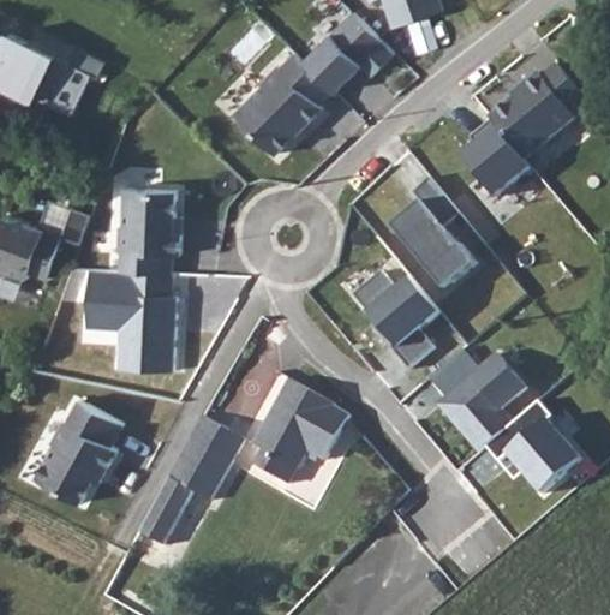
[(384,0),(394,27),(440,10),(436,0),(368,0),(369,0),(384,0)]
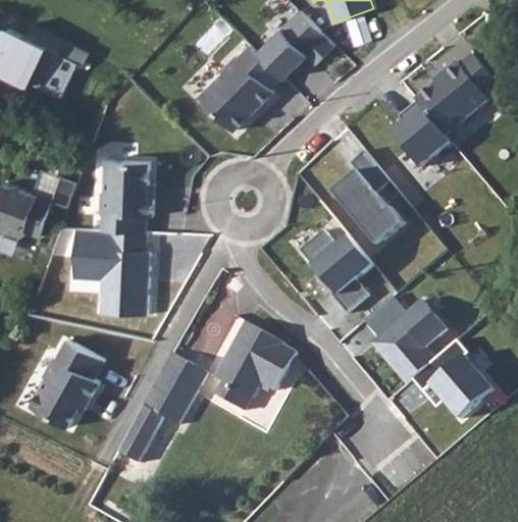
[(299,9),(257,51),(281,75),(283,77),(306,55),(315,64),(334,45),(299,9)]
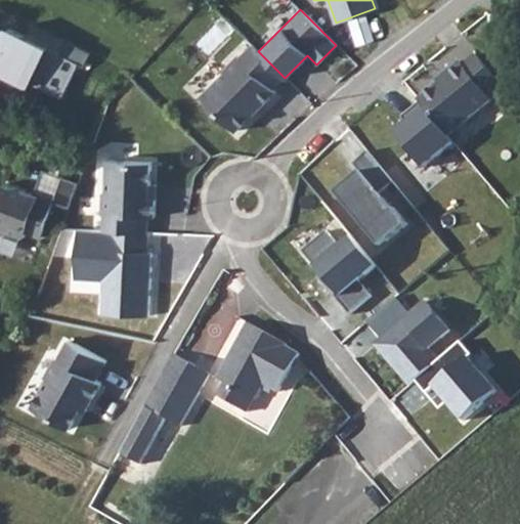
[(362,14),(347,19),(355,45),(371,40),(362,14)]
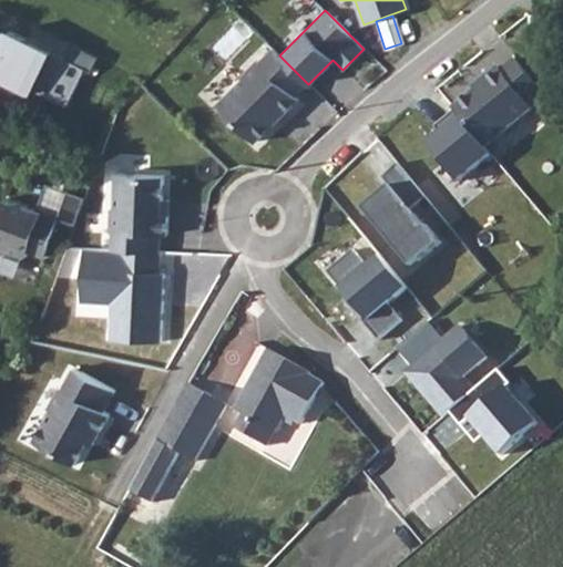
[(4,30),(0,40),(0,81),(63,109),(82,70),(4,30)]
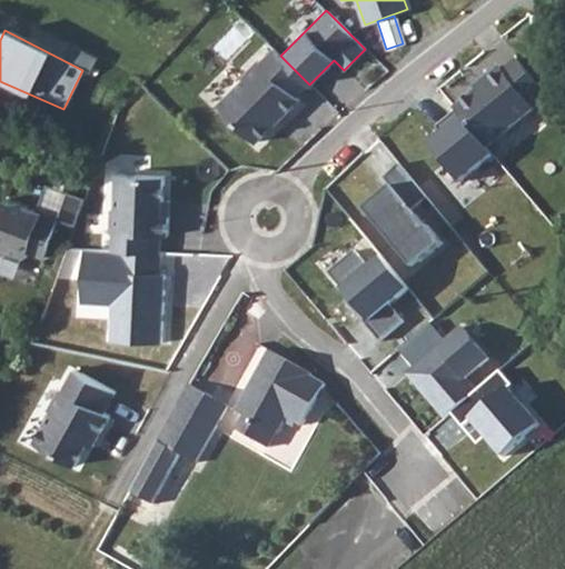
[(243,78),(217,105),(255,141),(298,98),(295,95),(307,82),(280,56),(273,48),(260,60),(258,59),(241,76),(243,78)]
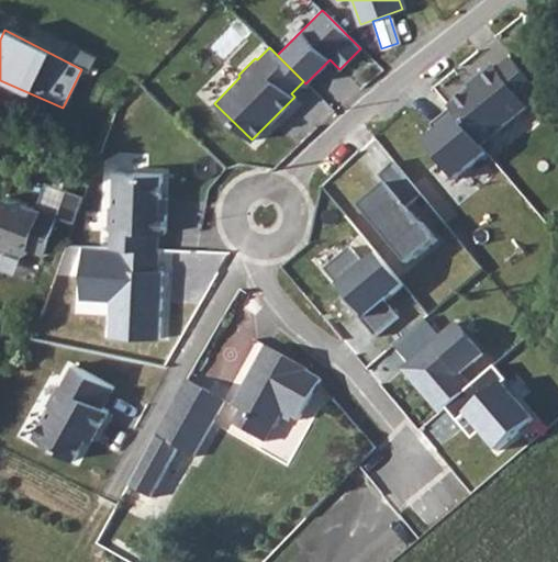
[(467,90),(447,107),(449,110),(479,147),(526,109),(524,105),(537,93),(506,57),(493,68),(491,65),(464,87),(467,90)]
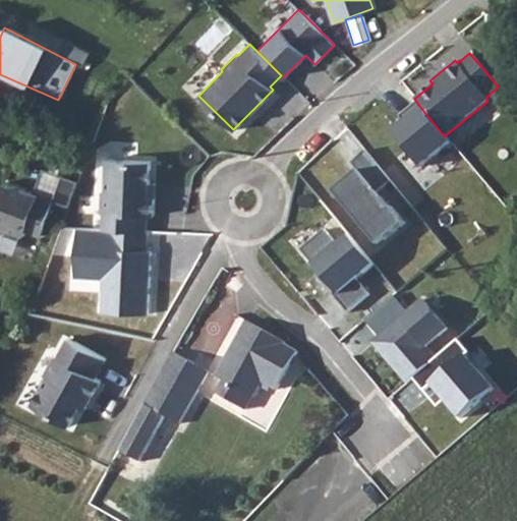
[(444,136),(416,102),(397,116),(402,122),(390,132),(419,168),(450,143),(444,136)]
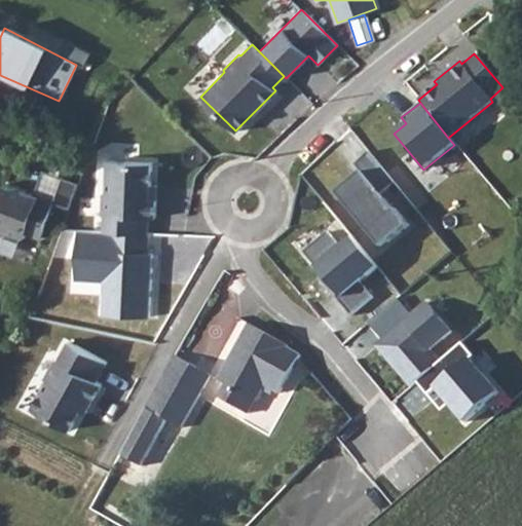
[(358,172),(333,191),(379,248),(407,225),(381,192),(393,183),(368,153),(352,165),(358,172)]
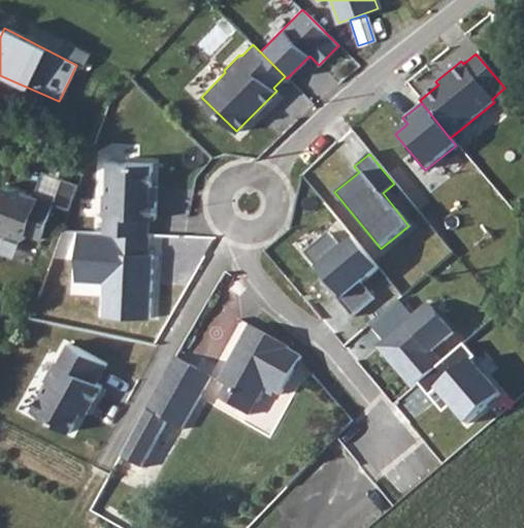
[(151,163),(106,161),(105,193),(102,193),(101,216),(104,216),(103,232),(108,232),(145,233),(146,218),(154,219),(154,200),(149,199),(151,163)]
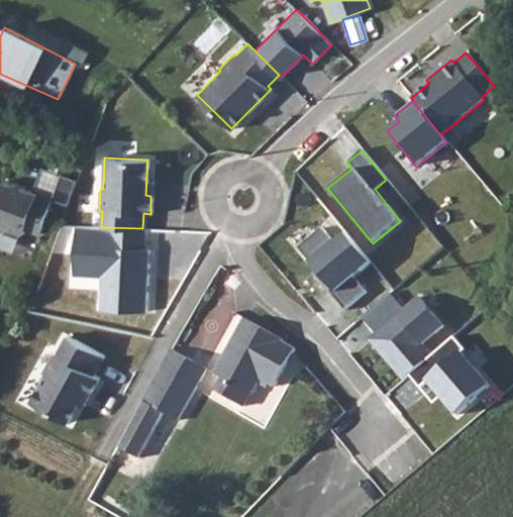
[(50,198),(60,175),(41,167),(31,191),(50,198)]
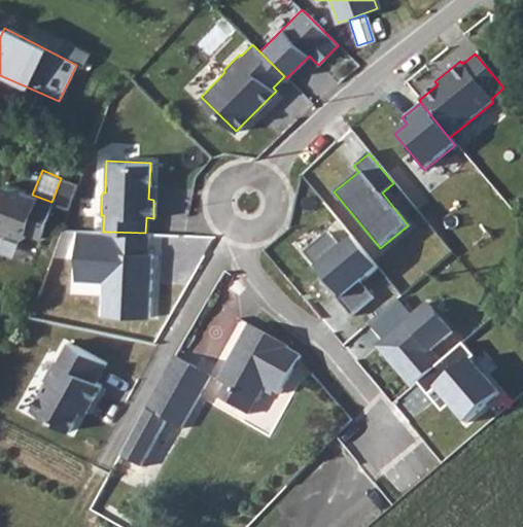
[(61,178),(51,202),(67,208),(76,183),(61,178)]
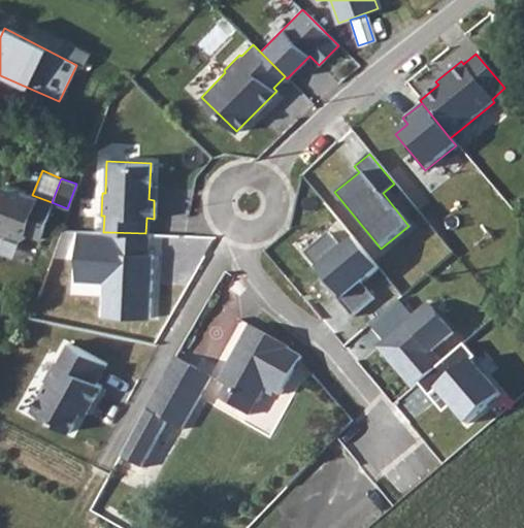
[(0,231),(21,238),(23,234),(37,239),(52,202),(32,195),(3,184),(0,191),(0,231)]
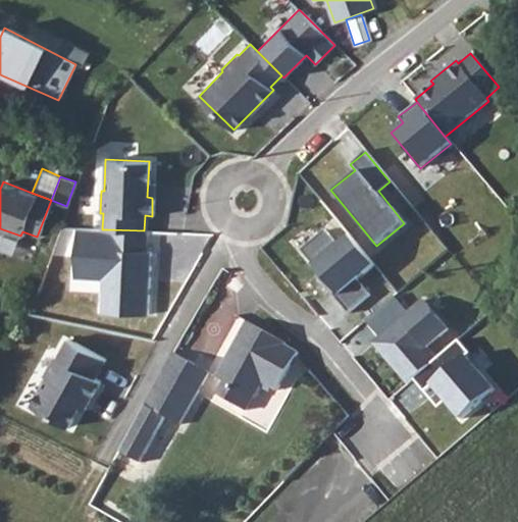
[(106,249),(102,248),(98,312),(145,315),(149,251),(145,251),(146,231),(144,231),(144,230),(107,229),(106,249)]
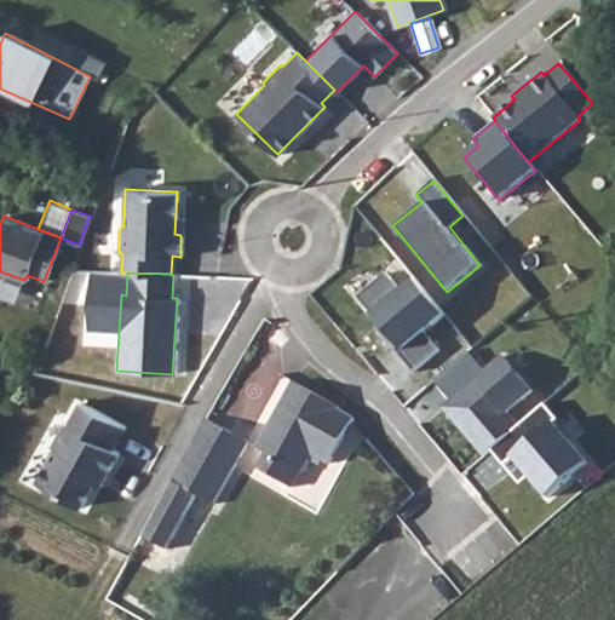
[(444,316),(414,280),(400,292),(385,274),(356,298),(396,346),(394,349),(412,372),(438,350),(424,333),(444,316)]
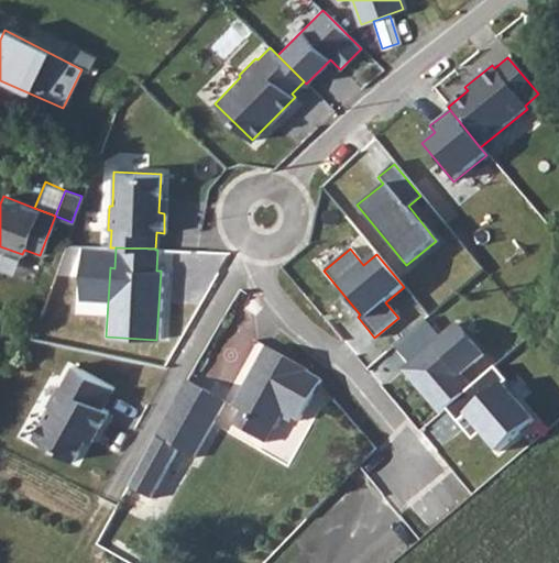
[(486,356),(458,321),(399,368),(437,414),(444,409),(471,387),(462,376),(486,356)]
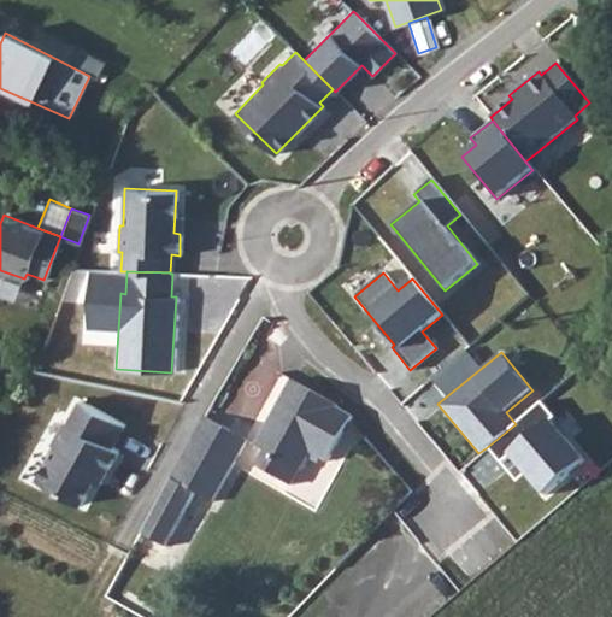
[(334,405),(289,380),(253,445),(264,452),(256,468),(287,485),(295,469),(298,470),(307,452),(324,460),(349,417),(333,407),(334,405)]
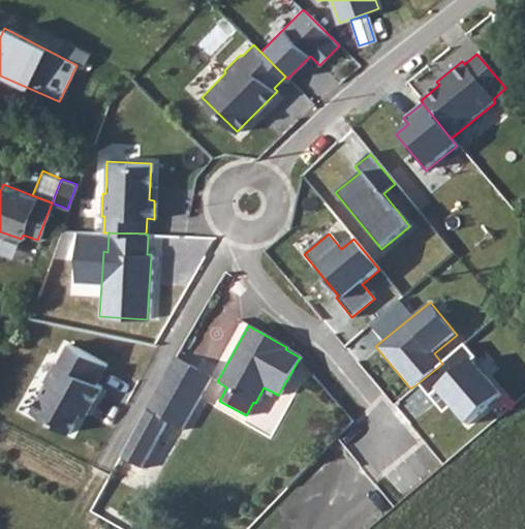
[(45,381),(29,411),(67,432),(86,400),(91,403),(100,386),(94,383),(104,364),(67,343),(57,362),(55,361),(43,380),(45,381)]
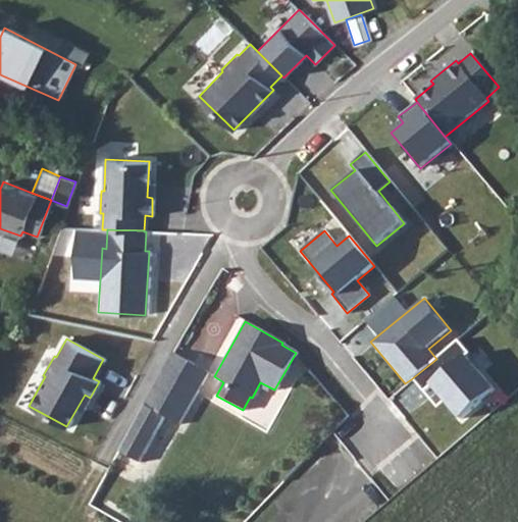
[(436,359),(411,379),(436,411),(444,405),(460,424),(500,393),(482,371),(493,363),(477,346),(469,352),(460,340),(436,359)]
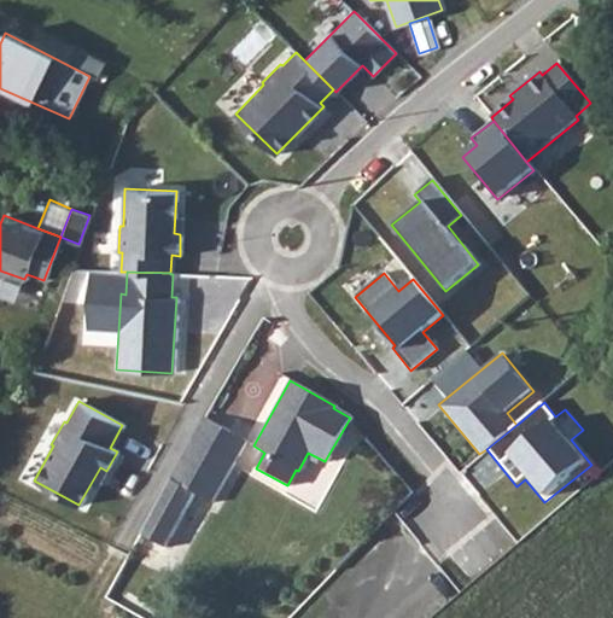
[(244,441),(203,418),(138,535),(162,548),(192,493),(209,502),(244,441)]
